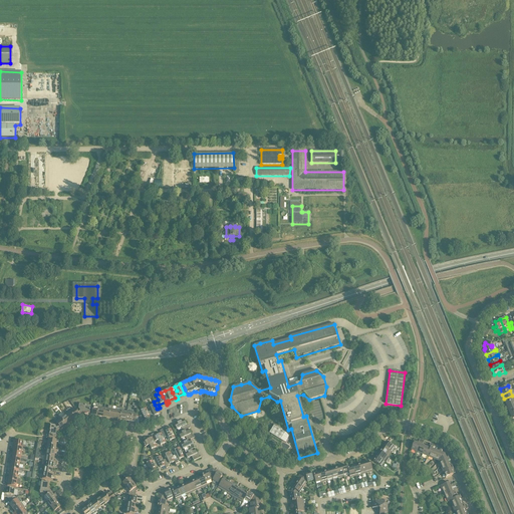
[(513,400),(512,396),(504,399),(506,404),(513,401),(513,400)]
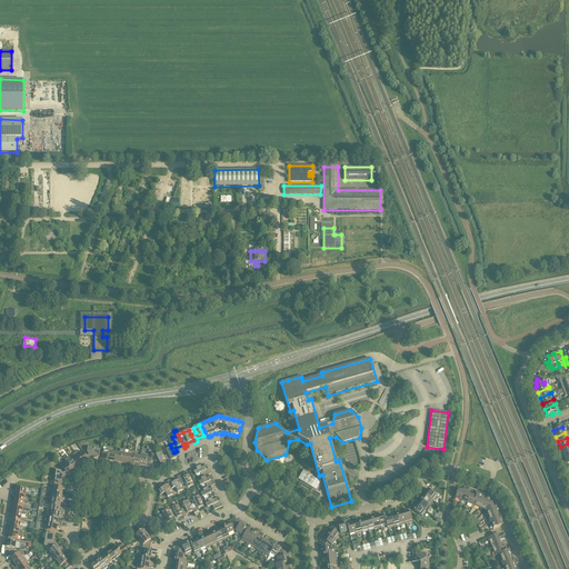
[(87,452),(85,455),(89,460),(93,458),(99,458),(101,450),(88,448),(87,452)]
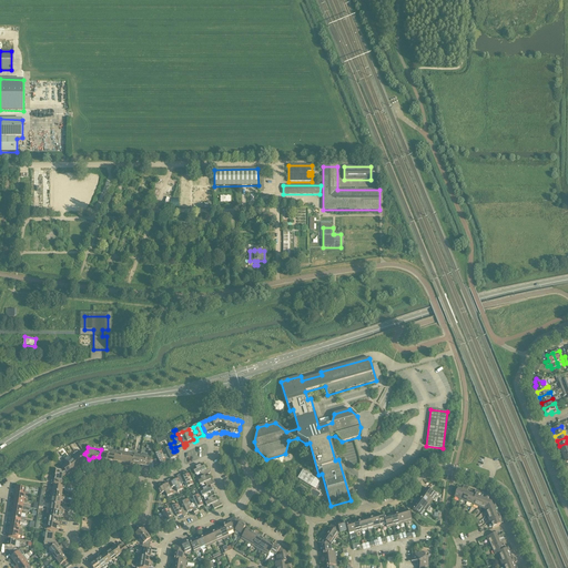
[(168,454),(163,456),(166,462),(168,465),(170,463),(169,460),(176,457),(174,452),(173,452),(171,447),(165,449),(168,454)]
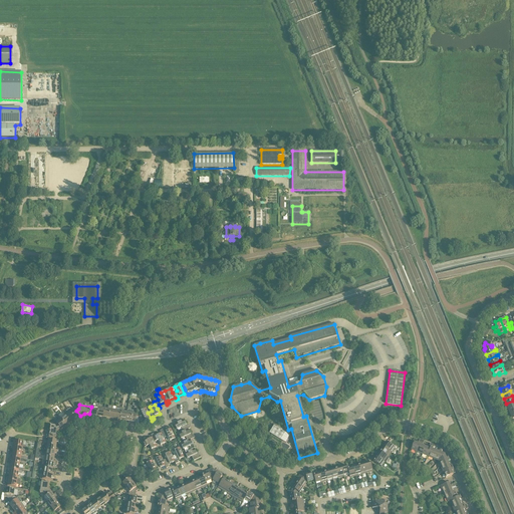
[(70,409),(68,410),(76,421),(78,420),(77,418),(80,416),(76,411),(75,409),(72,411),(70,409)]
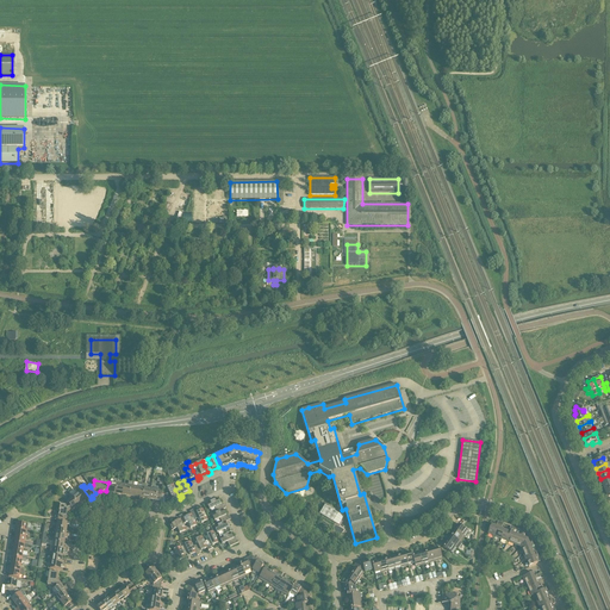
[(175,490),(173,485),(167,487),(169,493),(165,496),(168,504),(172,503),(170,500),(179,496),(175,490)]
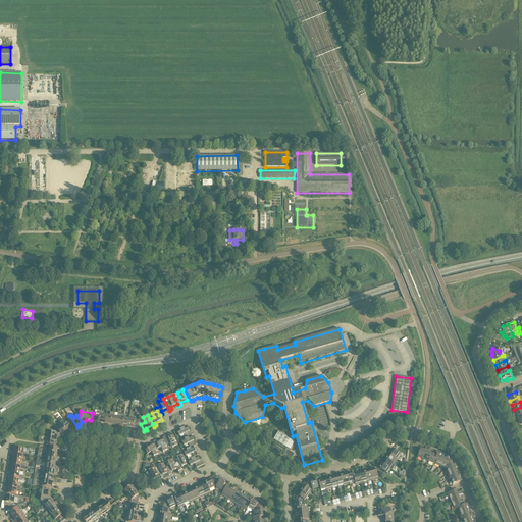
[(69,420),(66,422),(71,429),(74,427),(75,429),(77,427),(69,416),(67,417),(69,420)]
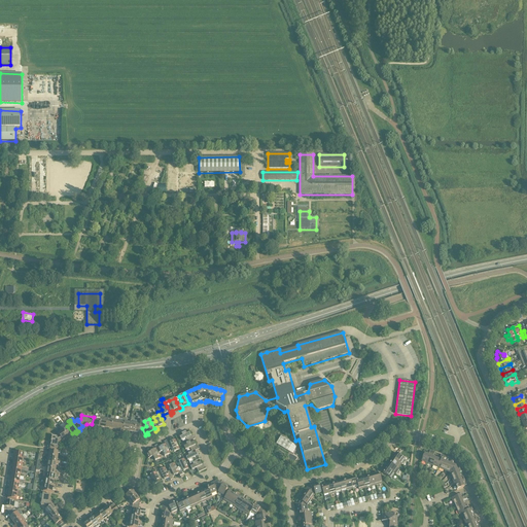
[(131,420),(131,423),(129,431),(132,432),(132,434),(135,434),(135,432),(138,433),(140,426),(139,426),(139,424),(136,423),(137,421),(131,420)]
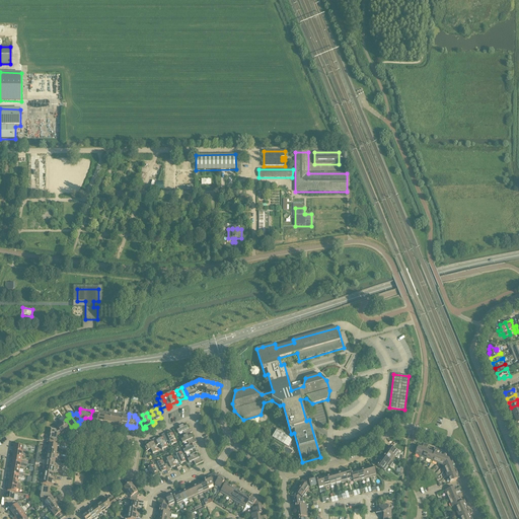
[(66,420),(62,423),(68,432),(70,430),(69,429),(71,427),(66,420)]
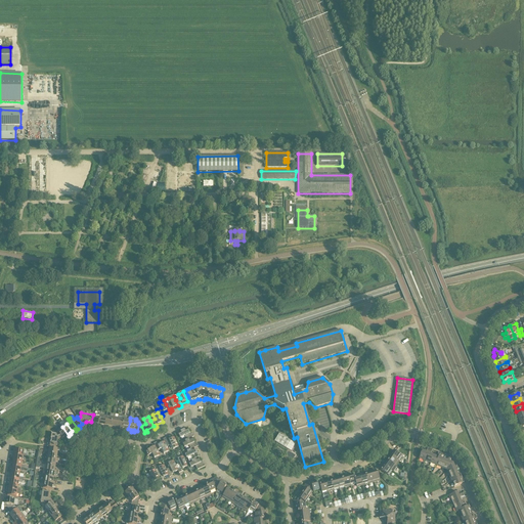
[(69,436),(60,425),(58,426),(60,429),(57,431),(58,433),(62,438),(64,436),(66,438),(69,436)]
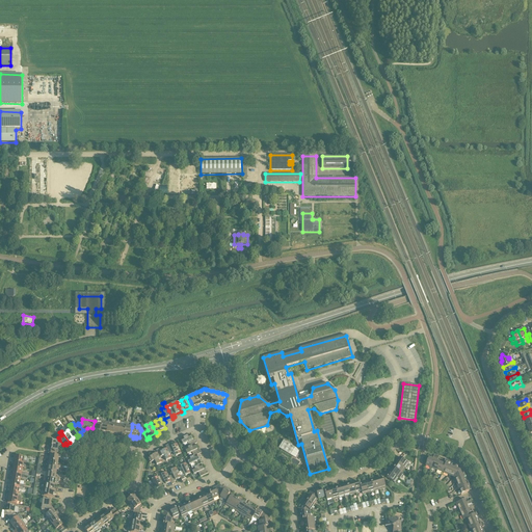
[(189,447),(194,445),(197,444),(195,441),(193,442),(190,434),(181,440),(183,445),(187,443),(189,447)]
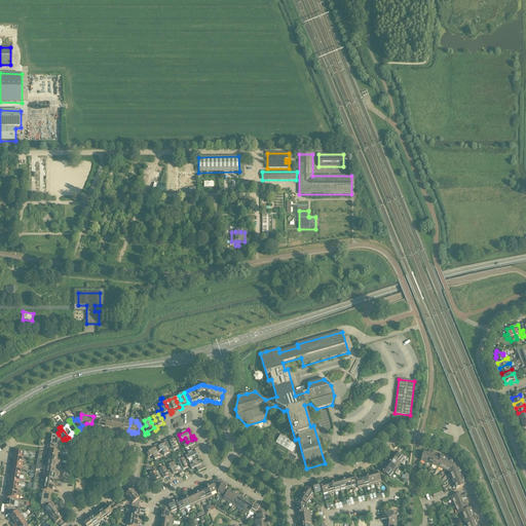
[(59,435),(57,436),(52,436),(50,447),(58,448),(59,443),(63,440),(59,435)]
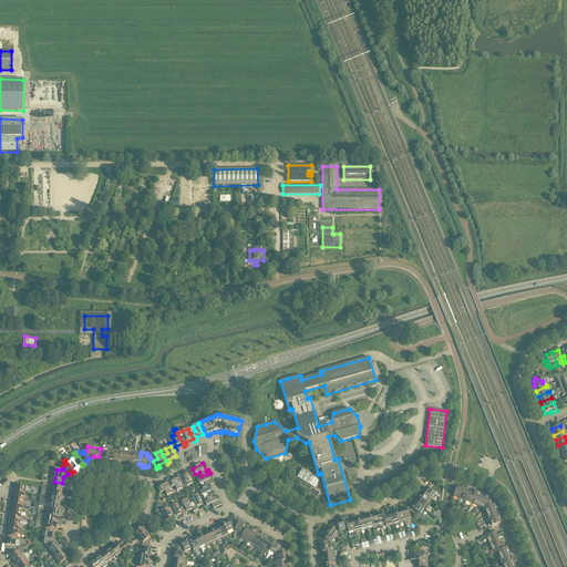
[(297,477),(315,488),(319,481),(302,470),(297,477)]
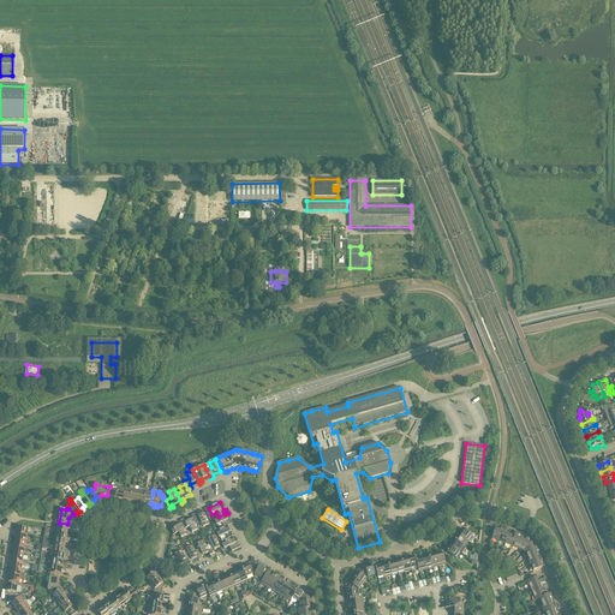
[(196,525),(201,523),(203,527),(209,525),(204,513),(196,517),(195,514),(192,515),(193,519),(196,525)]
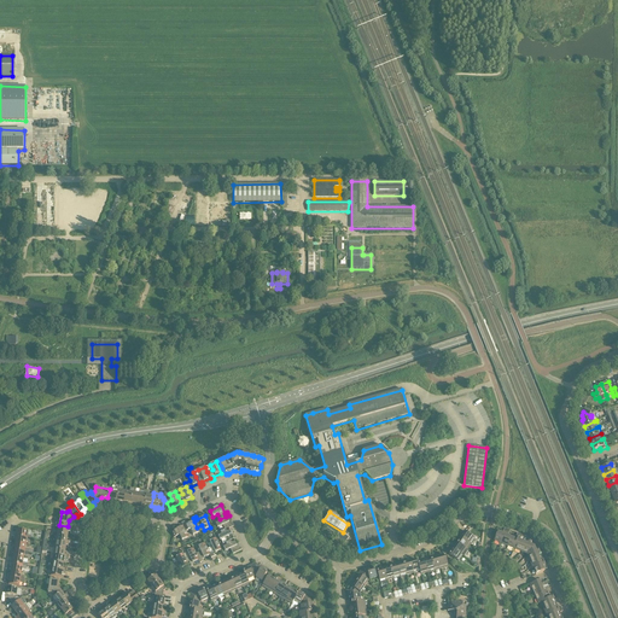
[(220,519),(215,522),(217,528),(223,525),(225,530),(226,530),(228,529),(229,529),(234,526),(233,524),(231,525),(226,517),(220,519)]
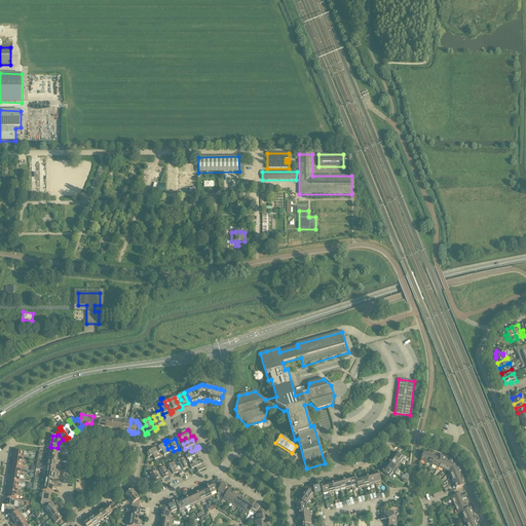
[(167,449),(165,444),(158,447),(157,445),(154,446),(155,448),(158,453),(162,451),(164,456),(170,453),(167,449)]
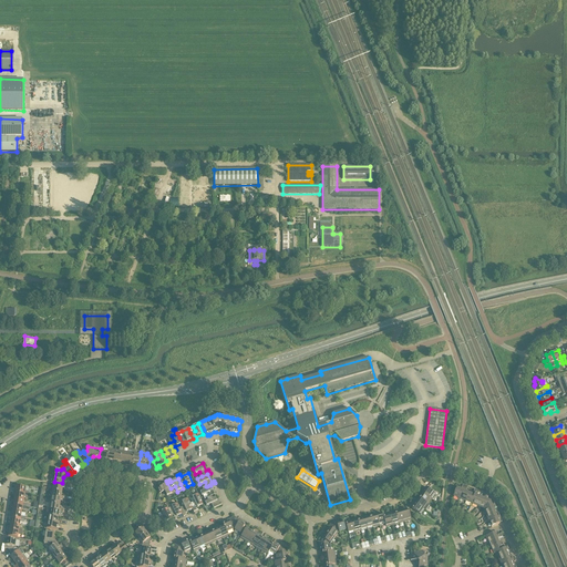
[(171,488),(167,483),(157,487),(160,494),(165,492),(167,496),(171,494),(173,498),(175,497),(171,488)]
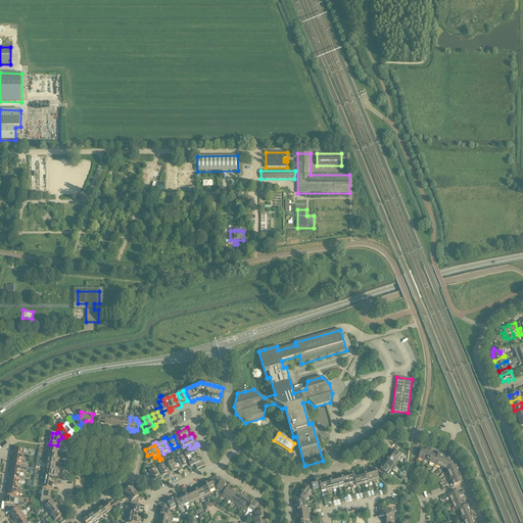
[(425,460),(430,447),(428,446),(426,452),(422,450),(419,458),(425,460)]
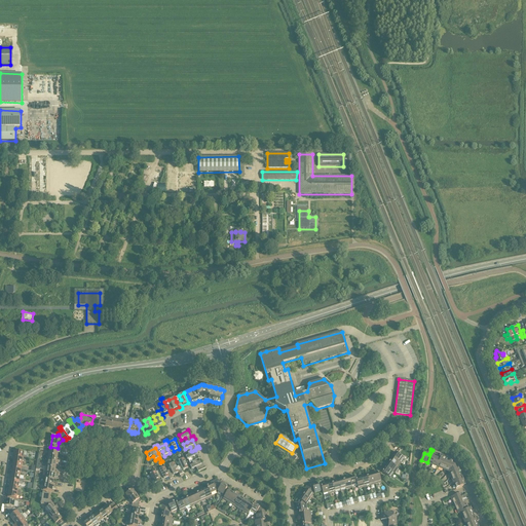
[(192,451),(191,451),(185,454),(187,460),(192,458),(193,462),(194,462),(199,459),(201,458),(200,456),(197,457),(195,450),(194,450),(192,451)]
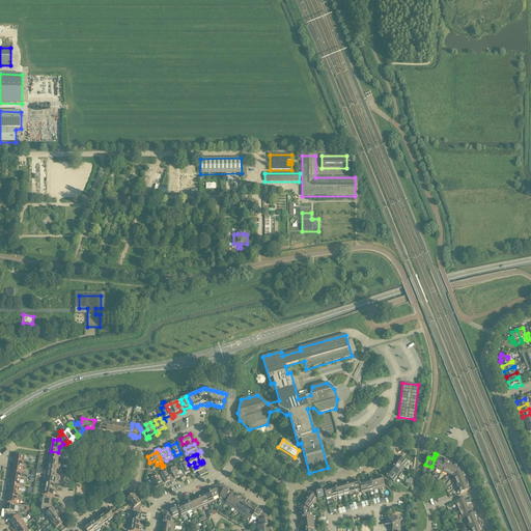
[(437,454),(431,467),(437,470),(440,462),(437,460),(439,455),(437,454)]
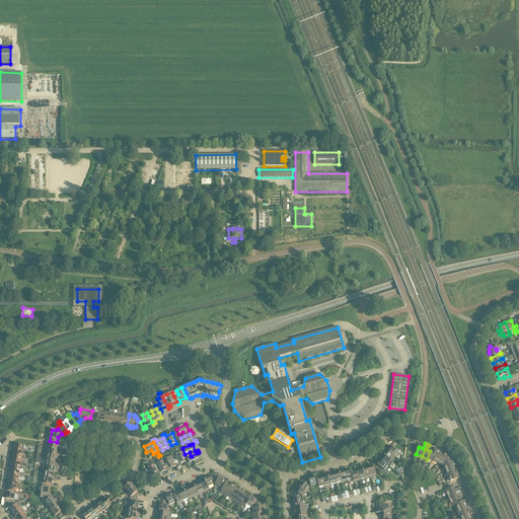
[(387,448),(386,450),(395,457),(398,452),(391,447),(389,449),(387,448)]
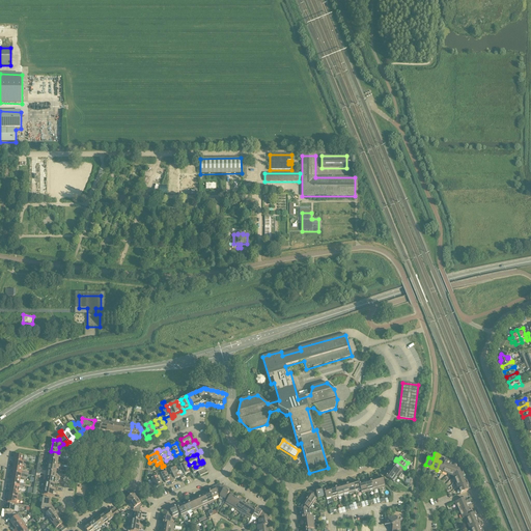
[(443,463),(440,462),(437,470),(442,472),(447,459),(445,458),(443,463)]
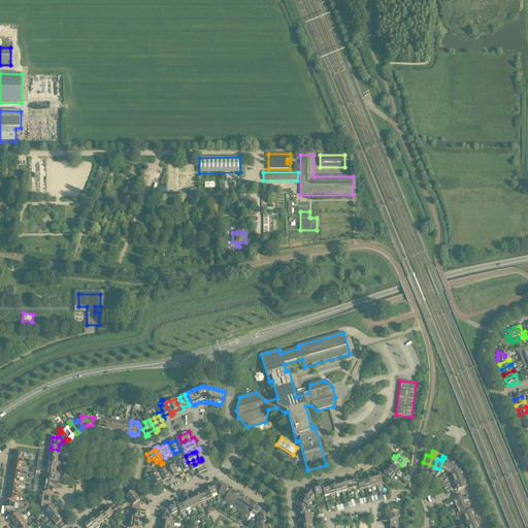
[(444,457),(439,469),(451,474),(461,470),(460,467),(458,468),(458,467),(454,466),(456,461),(454,461),(453,461),(452,465),(446,462),(447,458),(447,457),(444,457)]
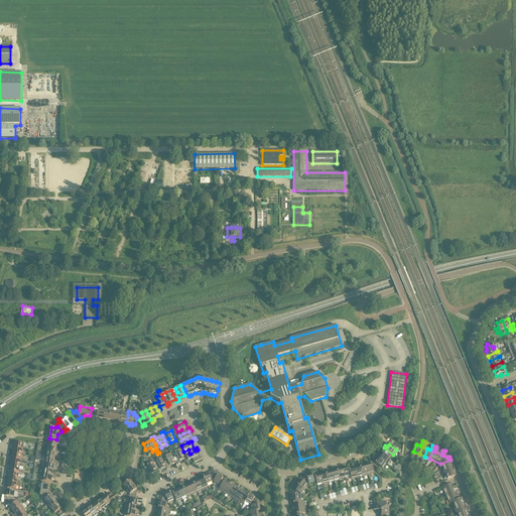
[(393,455),(384,447),(382,450),(384,452),(382,454),(390,459),(393,455)]
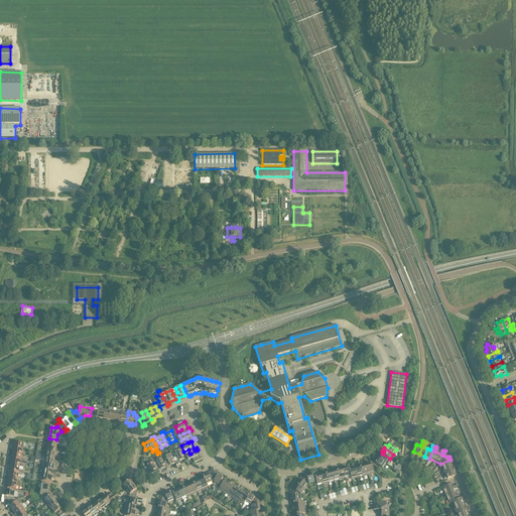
[(177,457),(172,459),(175,464),(176,466),(178,465),(177,463),(184,460),(180,449),(175,453),(177,457)]
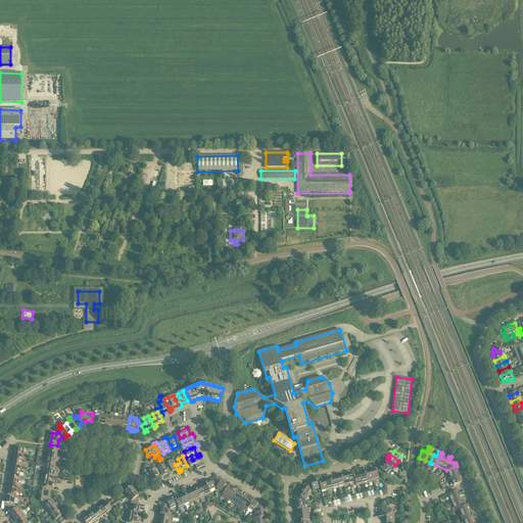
[(193,460),(192,460),(188,462),(191,467),(195,465),(197,469),(204,466),(203,463),(201,464),(198,457),(193,460)]
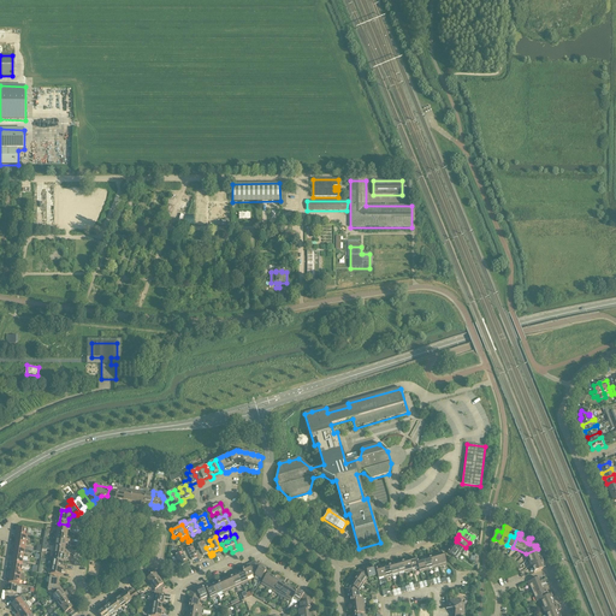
[(13,545),(12,549),(29,551),(33,551),(33,549),(25,548),(25,544),(16,542),(15,545),(13,545)]
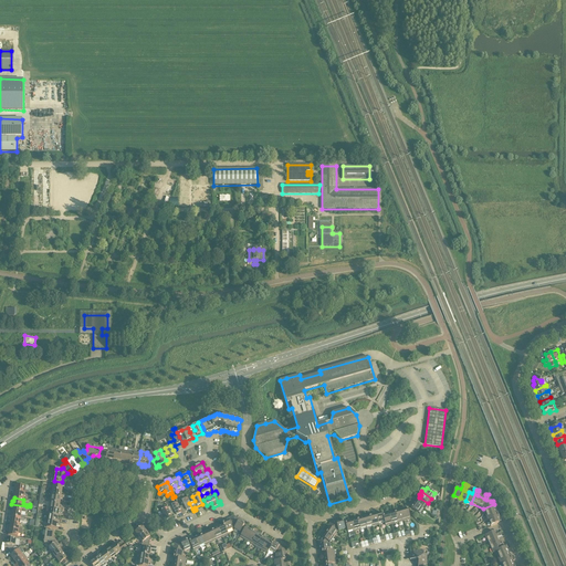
[(184,505),(179,507),(182,513),(184,516),(186,514),(185,512),(192,509),(189,503),(187,498),(181,501),(184,505)]
